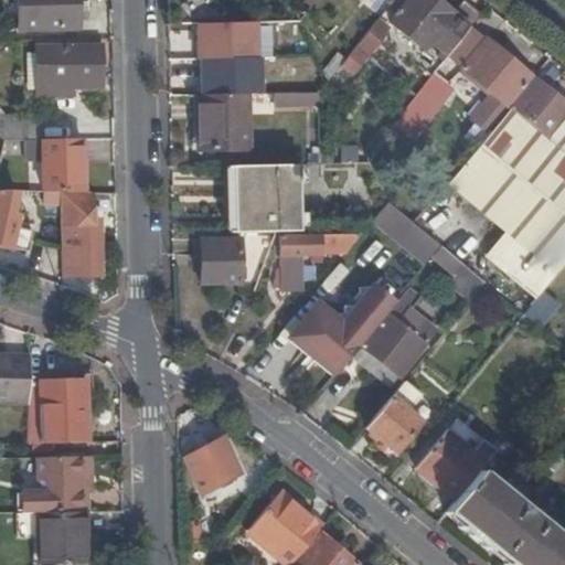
[(77,0),(30,0),(31,31),(78,30),(77,0)]
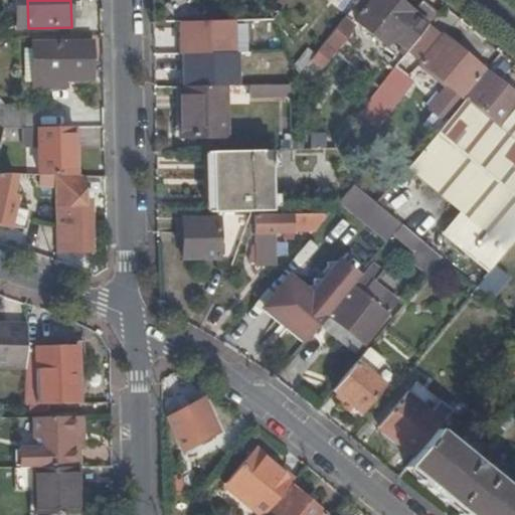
[(428,25),(438,14),(422,3),(414,13),(397,0),(375,0),(357,23),(388,47),(394,40),(408,51),(428,25)]
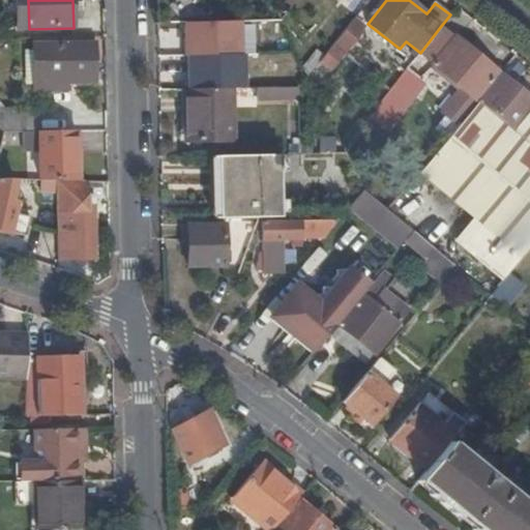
[(364,26),(356,20),(343,35),(353,43),(360,33),(359,32),(364,26)]
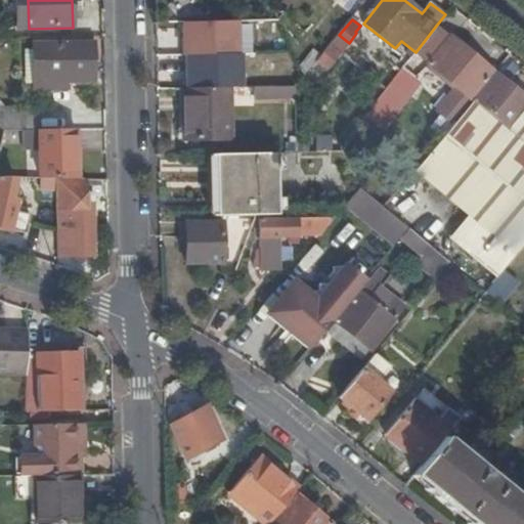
[(206,24),(171,25),(172,43),(186,43),(186,49),(206,48),(206,24)]
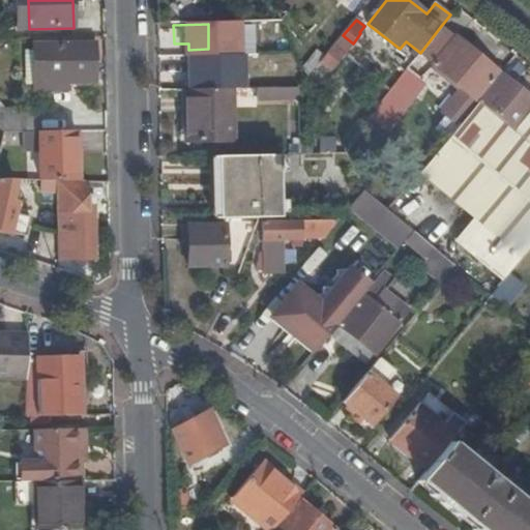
[(457,39),(441,26),(420,53),(419,55),(434,67),(457,39)]
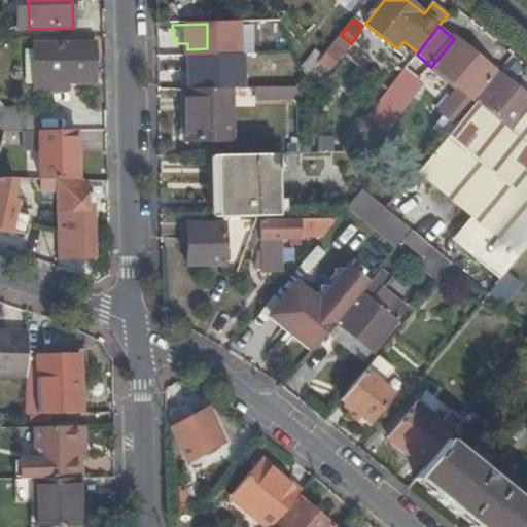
[(341,35),(334,44),(344,53),(351,43),(341,35)]
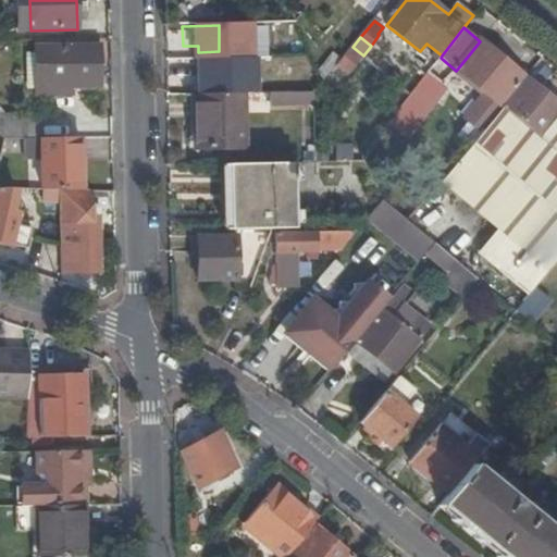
[(503,109),(525,79),(480,41),(456,71),(487,96),(468,120),(482,133),(503,109)]
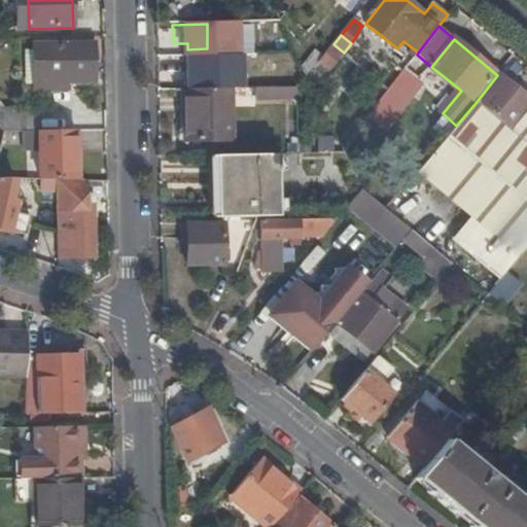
[(95,44),(32,44),(33,90),(64,89),(63,81),(95,81),(95,44)]
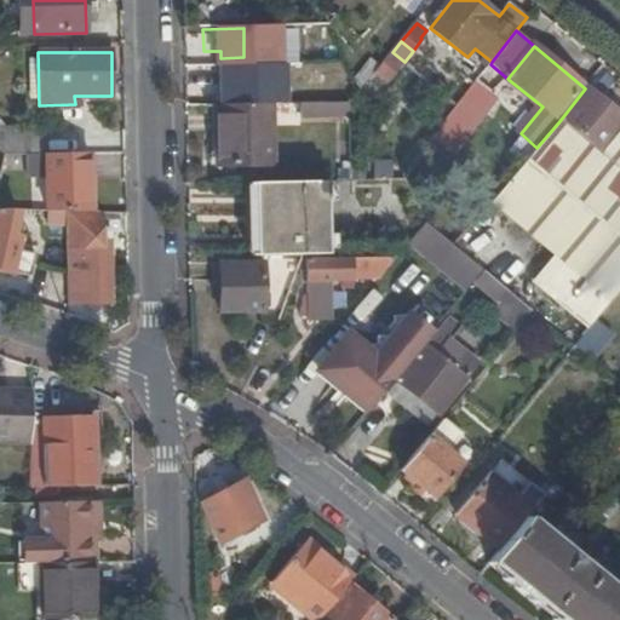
[(371,57),(354,75),(361,91),(382,67),(371,57)]
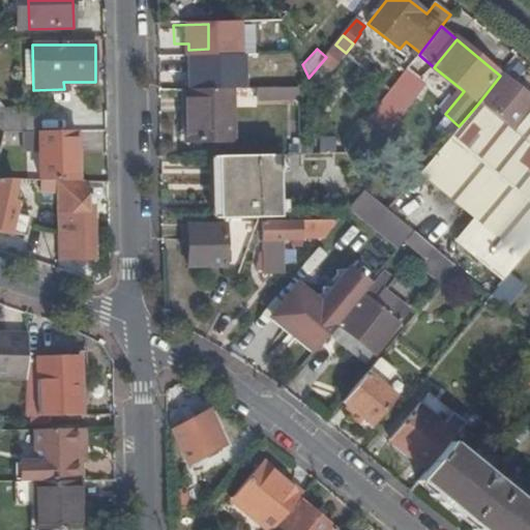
[(240,58),(185,57),(185,84),(240,85),(240,58)]
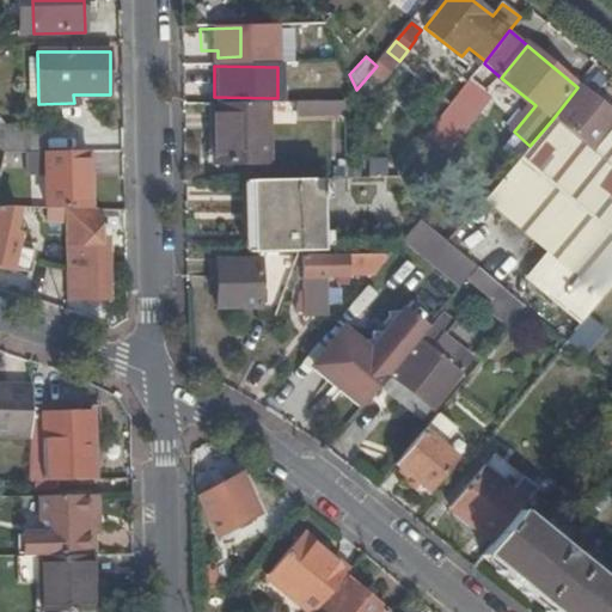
[(450,109),(460,117),(489,84),(476,73),(450,109)]
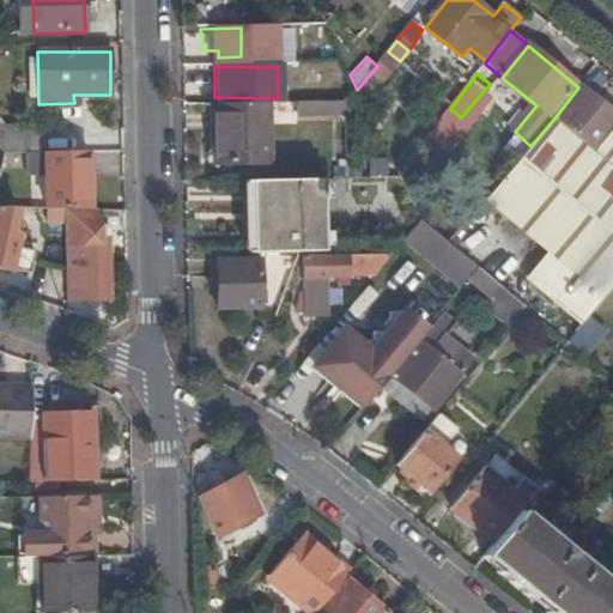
[(485,201),(536,244),(564,211),(607,156),(612,149),(612,115),(578,87),(553,120),(530,146),(514,167),(485,201)]
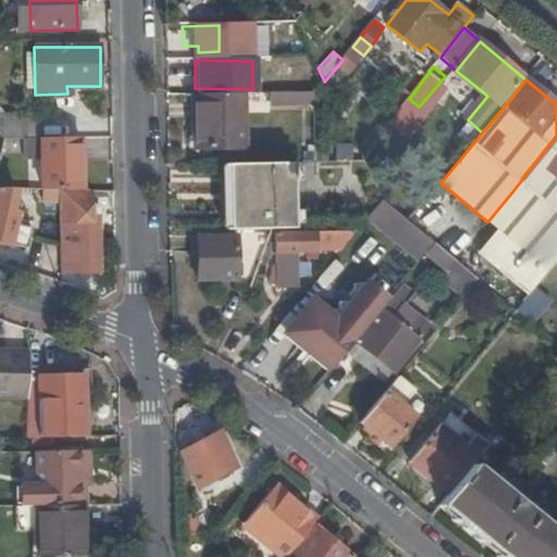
[(240,148),(240,95),(196,96),(197,148),(240,148)]
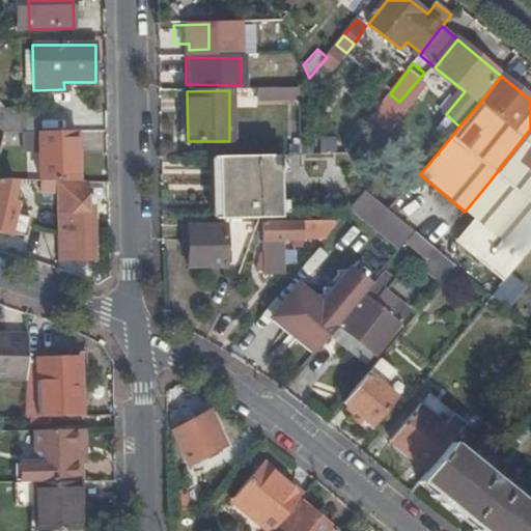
[(277,103),(277,90),(273,90),(255,91),(256,103),(277,103)]
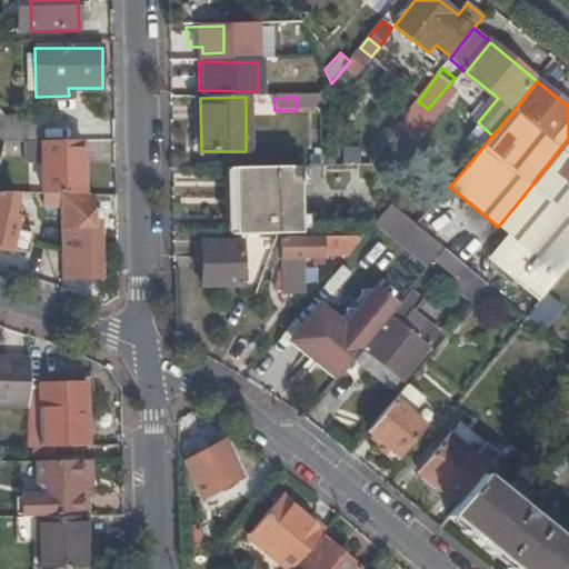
[(418,101),(410,110),(420,119),(428,109),(418,101)]
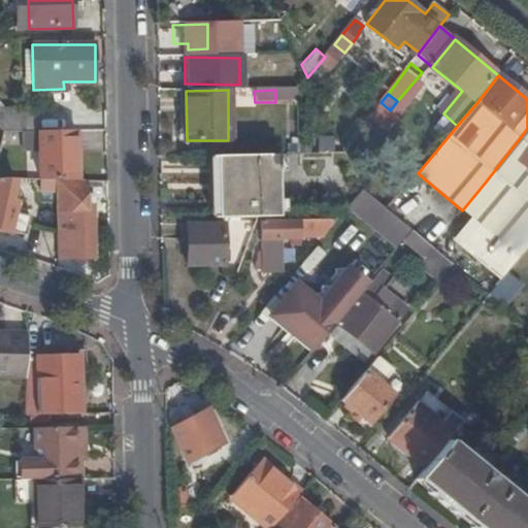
[(462,210),(521,259),(526,253),(527,250),(527,169),(519,162),(527,150),(527,128),(523,134),(486,182),(462,210)]
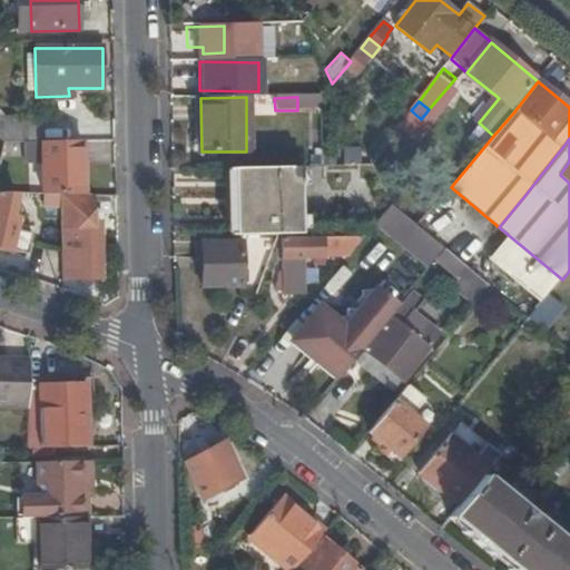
[(84,196),(82,143),(25,144),(25,161),(42,161),(42,195),(61,195),(84,196)]
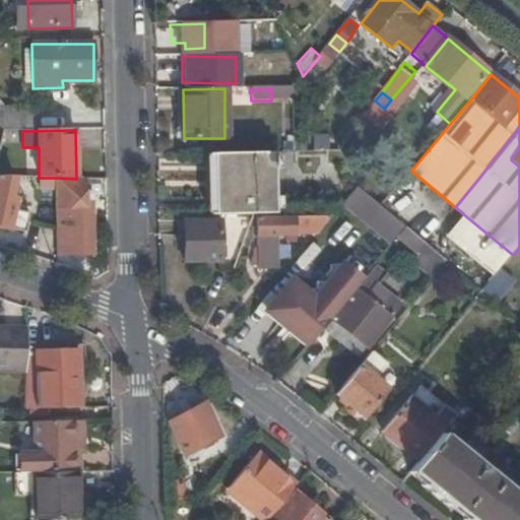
[(519,147),(511,159),(519,167),(519,147)]
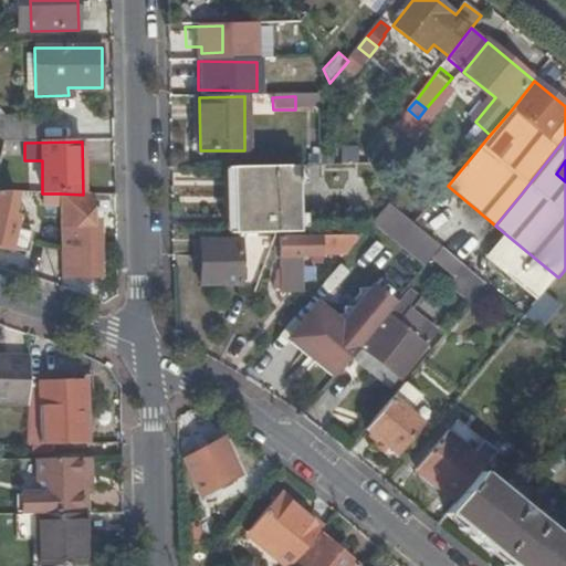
[(299,233),(297,167),(230,168),(232,234),(276,234),(299,233)]
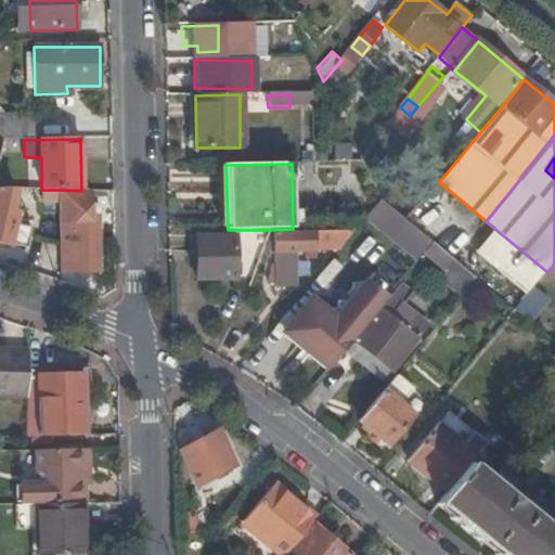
[(12,211),(16,189),(0,189),(0,243),(11,246),(11,245),(29,249),(34,230),(15,224),(18,214),(12,211)]
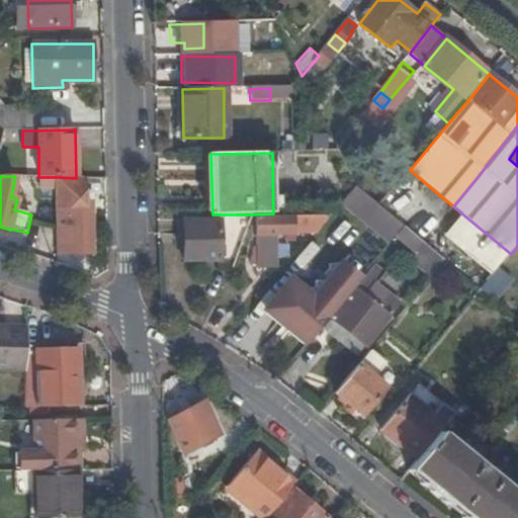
[(77,178),(76,178),(56,177),(58,255),(93,254),(92,203),(77,203),(77,178)]
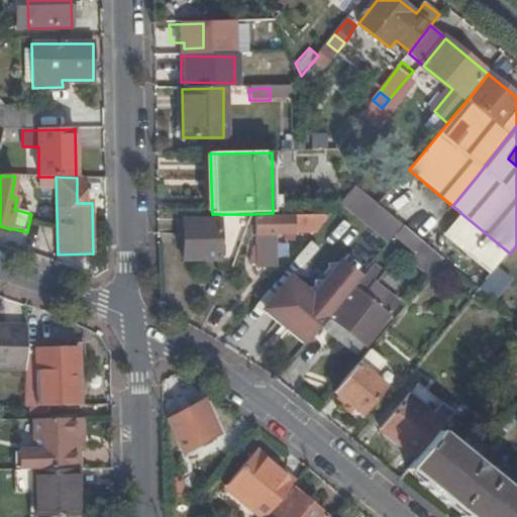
[(404,226),(354,186),(342,202),(390,242),(397,234),(404,226)]
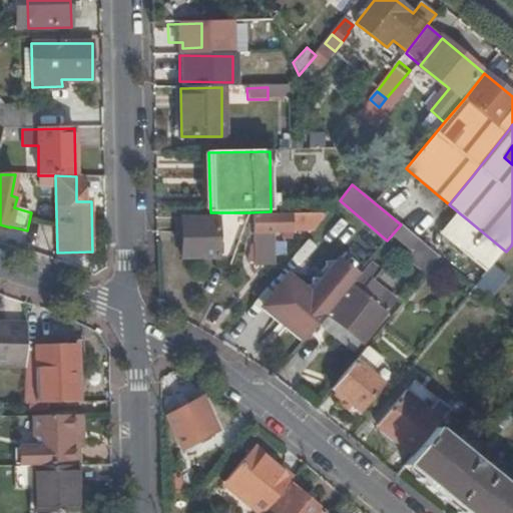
[(314,231),(319,225),(324,214),(293,214),(293,216),(255,216),(254,244),(253,244),(250,244),(250,264),(276,263),(276,232),(314,231)]
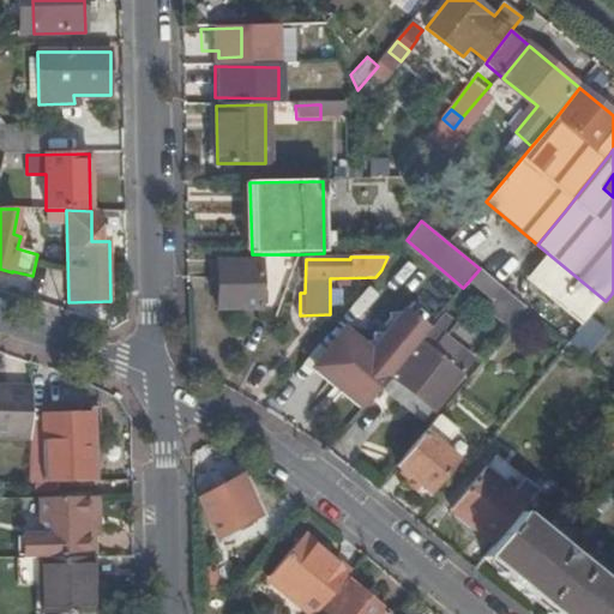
[(260,309),(260,262),(218,262),(218,309),(260,309)]
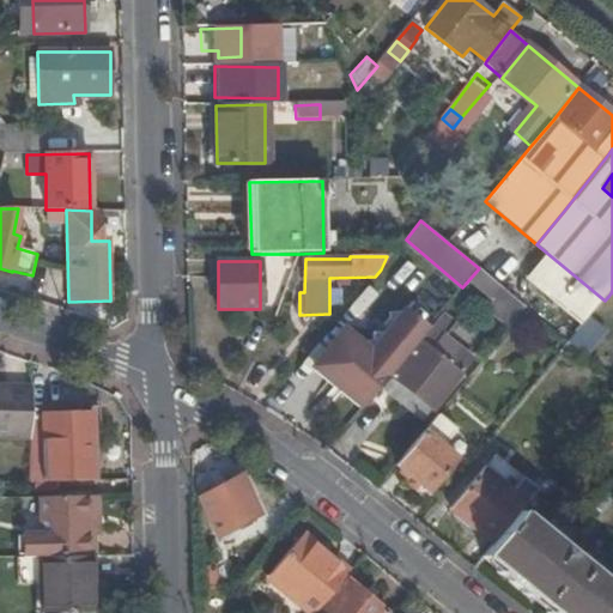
[(496,298),(504,289),(502,287),(479,268),(471,278),(496,298)]
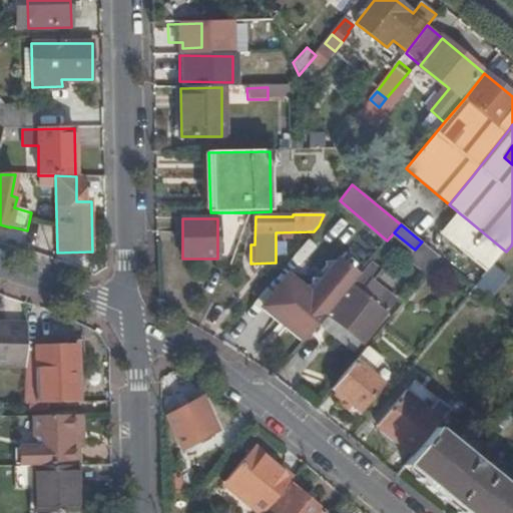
[(359,229),(345,244),(363,260),(376,244),(359,229)]
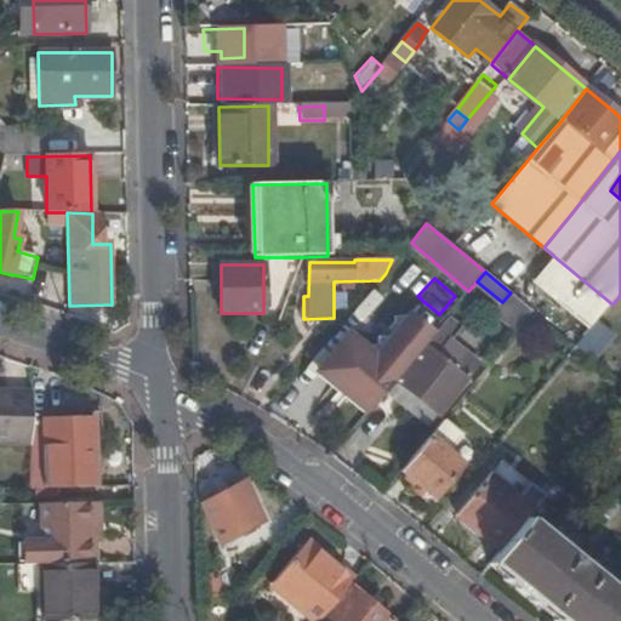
[(519,331),(535,313),(511,292),(502,302),(495,312),(519,331)]
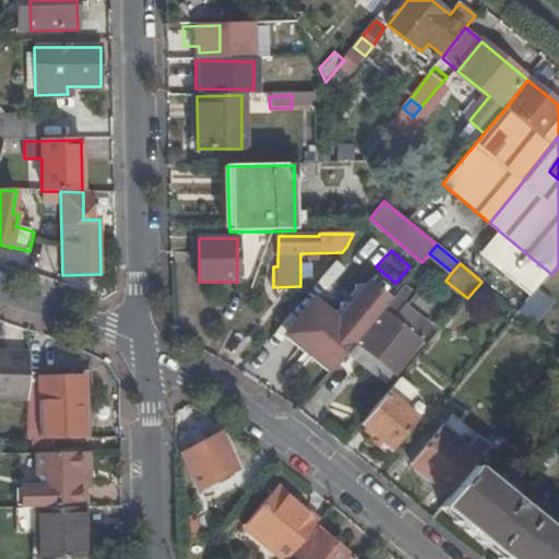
[(289,336),(331,372),(388,304),(369,288),(336,328),(313,308),(289,336)]
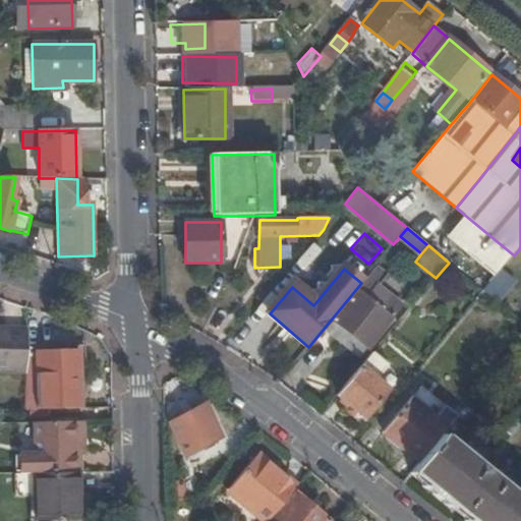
[(347,304),(382,333),(402,309),(375,287),(386,276),(377,269),(347,304)]
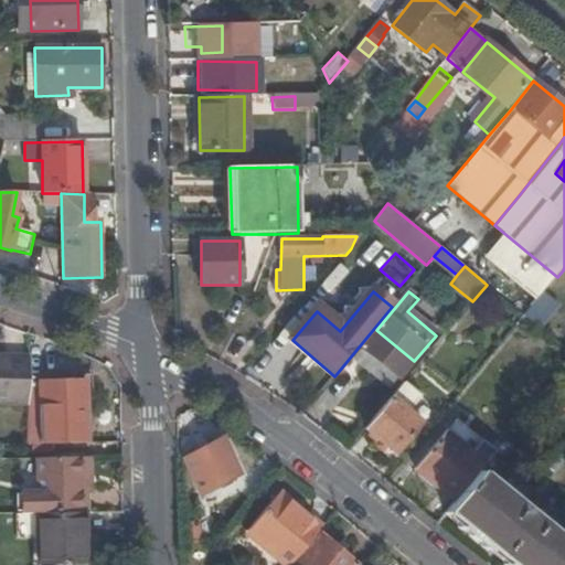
[(522,315),(541,327),(553,309),(534,297),(522,315)]
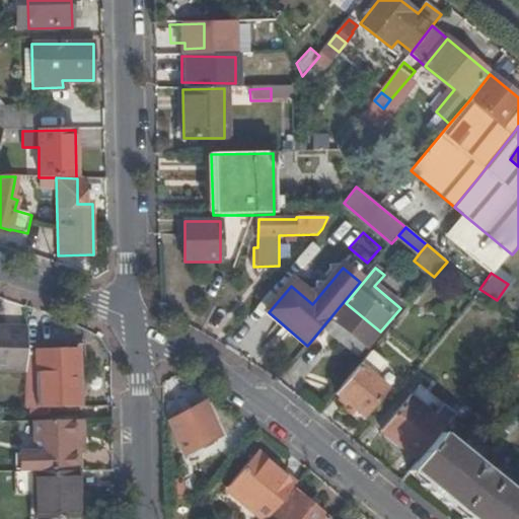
[(368,348),(380,331),(346,303),(332,318),(368,348)]
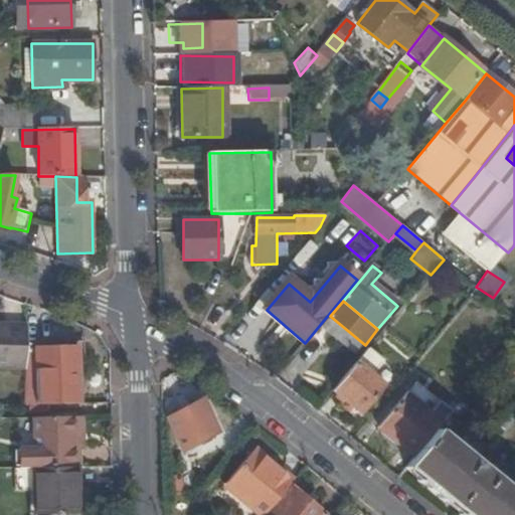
[(356,355),(365,345),(330,316),(322,326),(356,355)]
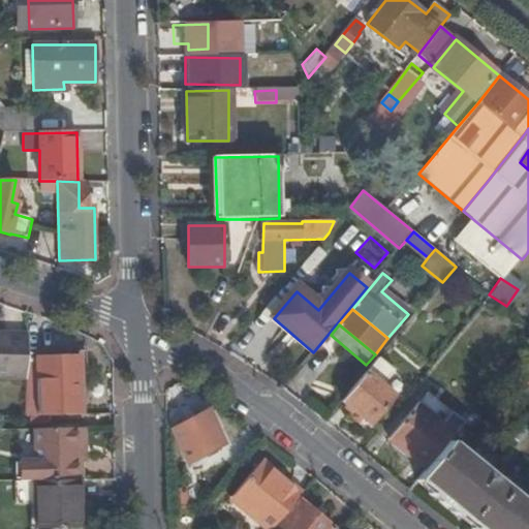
[(0,377),(27,379),(28,359),(28,335),(0,334),(0,377)]
